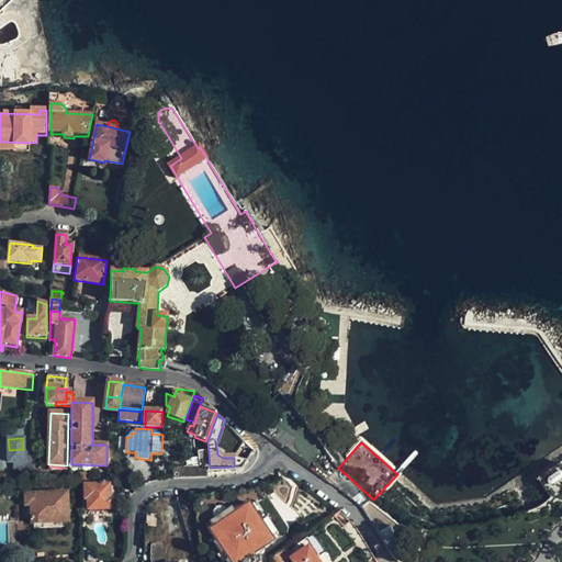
[(34,463),(34,451),(24,452),(23,449),(9,450),(9,462),(14,462),(15,471),(34,470),(34,463)]
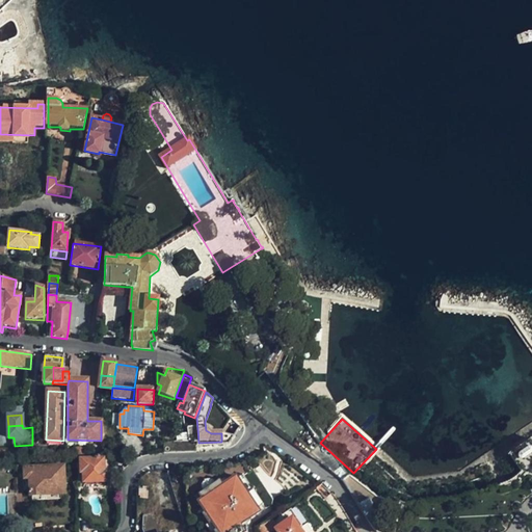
[(197,443),(198,443),(197,428),(187,429),(188,443),(197,443)]
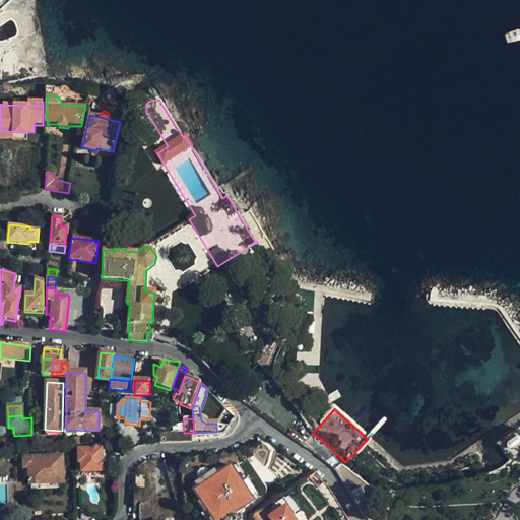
[(31,437),(46,436),(47,430),(45,430),(45,429),(31,429),(31,435),(31,437)]
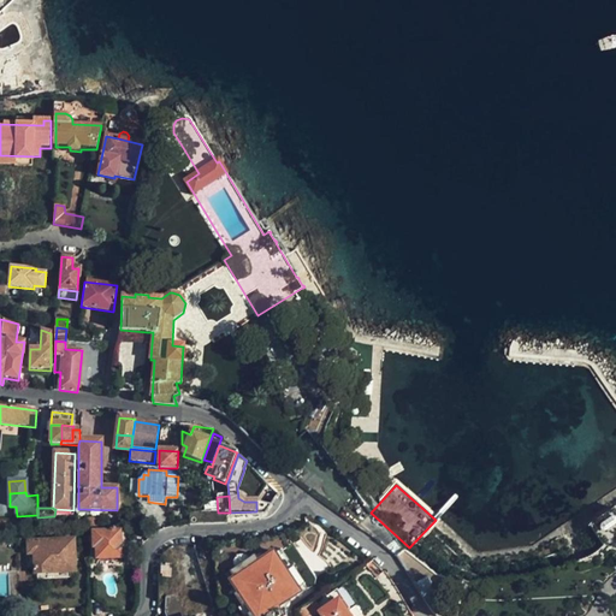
[(615,513),(614,510),(590,526),(603,546),(615,538),(615,513)]
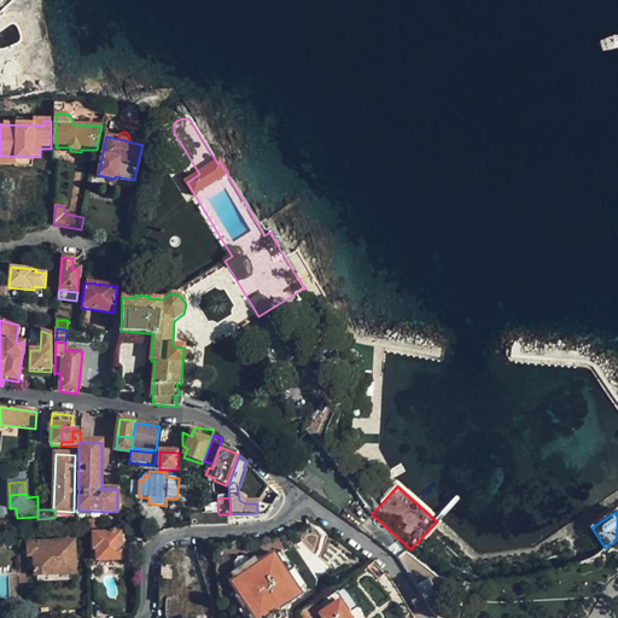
[(0,522),(0,532),(17,532),(16,522),(0,522)]
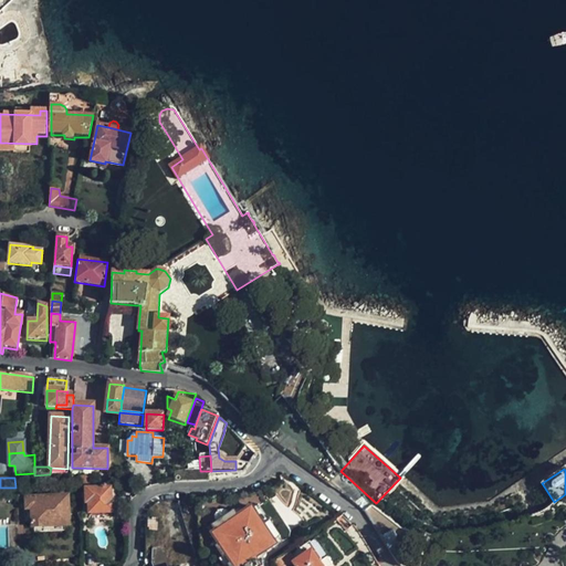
[(233,511),(229,514),(226,512),(221,511),(216,513),(213,517),(217,522),(210,525),(213,532),(211,533),(218,545),(215,547),(226,565),(260,565),(257,559),(290,538),(290,534),(313,521),(292,488),(284,482),(275,488),(283,500),(270,509),(266,503),(253,511),(251,509),(238,516),(233,511)]
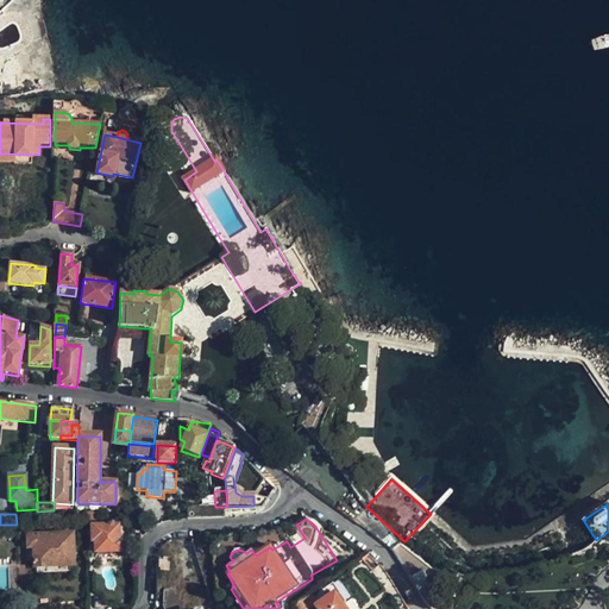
[(119,526),(93,527),(94,544),(95,544),(96,553),(124,552),(123,540),(120,541),(119,526)]
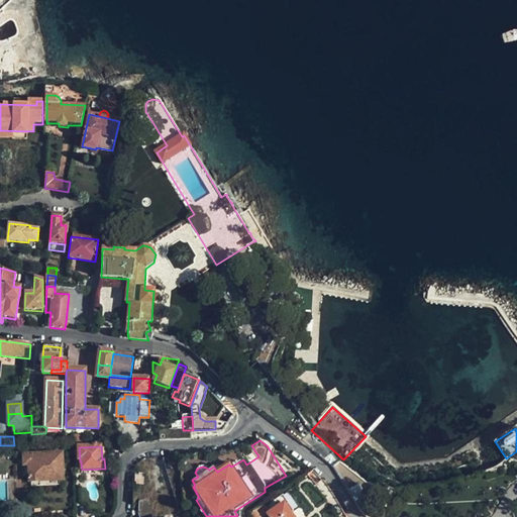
[(62,453),(24,455),(24,467),(28,467),(29,481),(64,479),(62,453)]
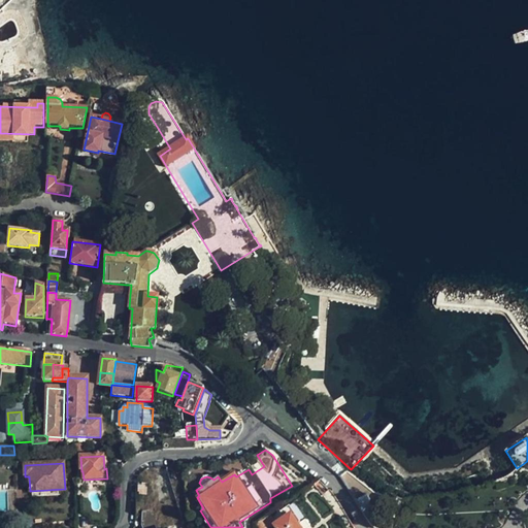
[(335,501),(331,494),(327,497),(331,504),(335,501)]
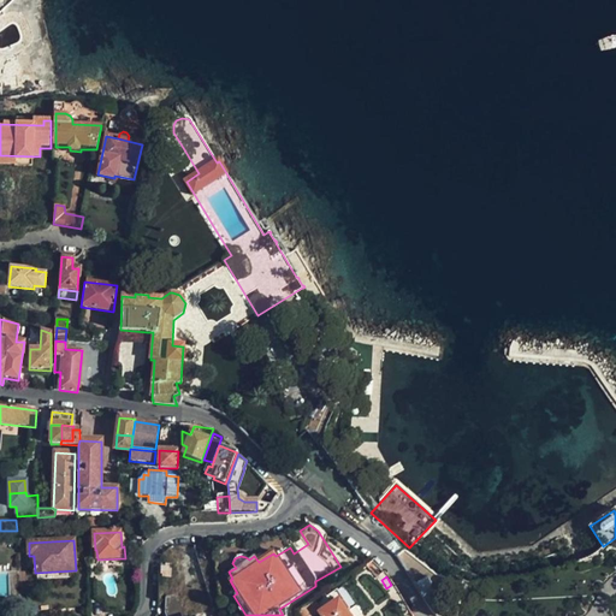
[(422,597),(436,590),(427,576),(415,585),(422,597)]
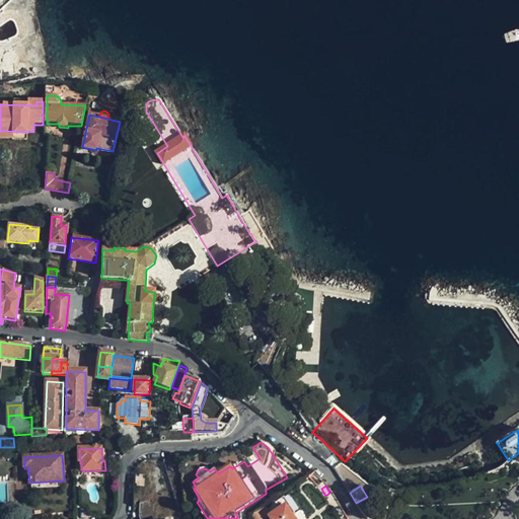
[(292,518),(284,506),(269,516),(271,518),(292,518)]
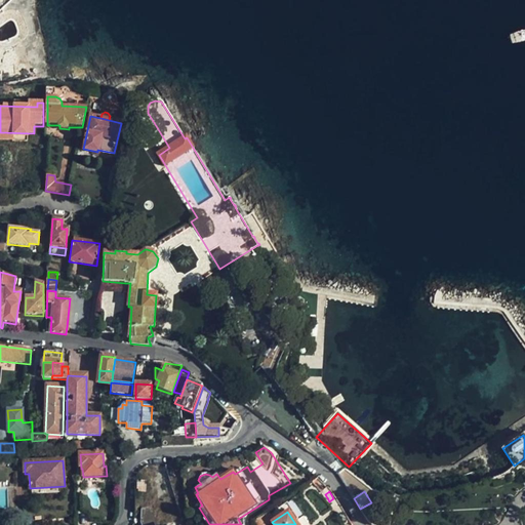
[(272,519),(267,513),(252,523),(253,524),(269,524),(270,524),(269,522),(272,519)]
